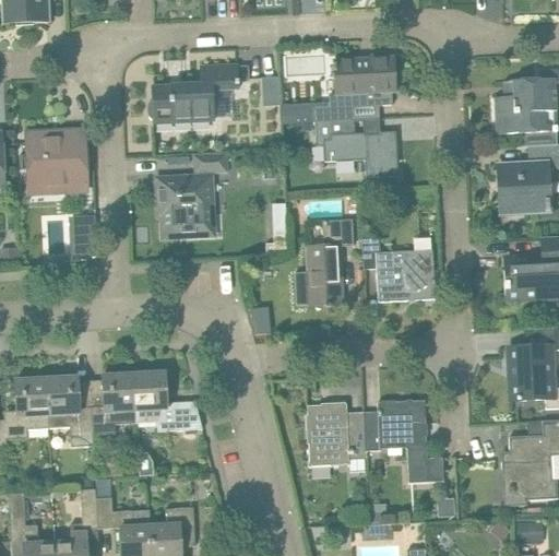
[(0,0),(1,20),(33,19),(33,21),(48,20),(46,0),(0,0)]
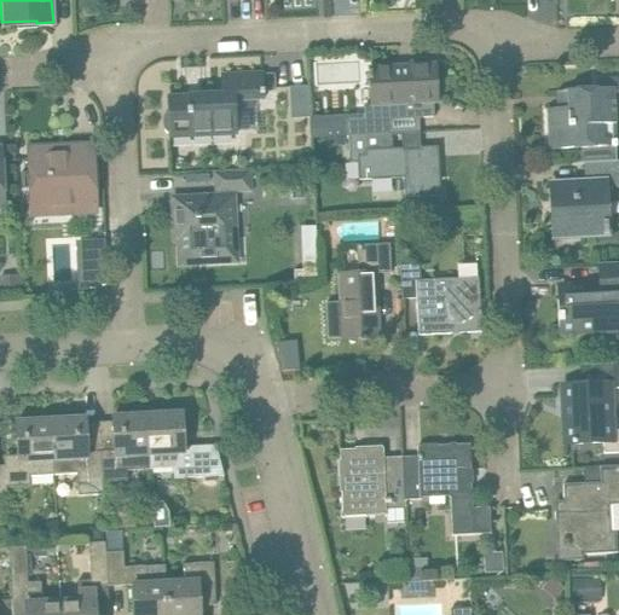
[(364,117),(347,117),(348,134),(350,134),(389,132),(420,131),(418,110),(434,109),(433,99),(435,99),(434,62),(410,62),(399,63),(371,64),(372,88),(372,103),(363,103),(364,117)]
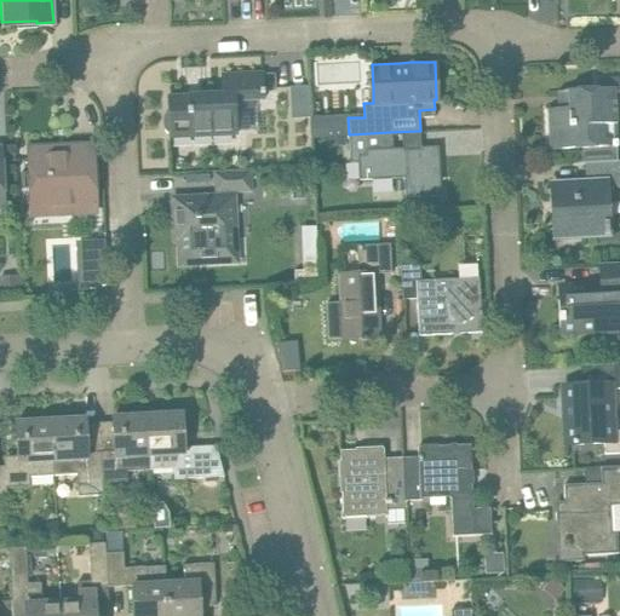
[(167,130),(170,130),(170,137),(239,133),(236,99),(258,98),(256,70),(222,72),(223,91),(191,93),(190,92),(189,92),(189,95),(168,96),(168,113),(166,113),(167,130)]
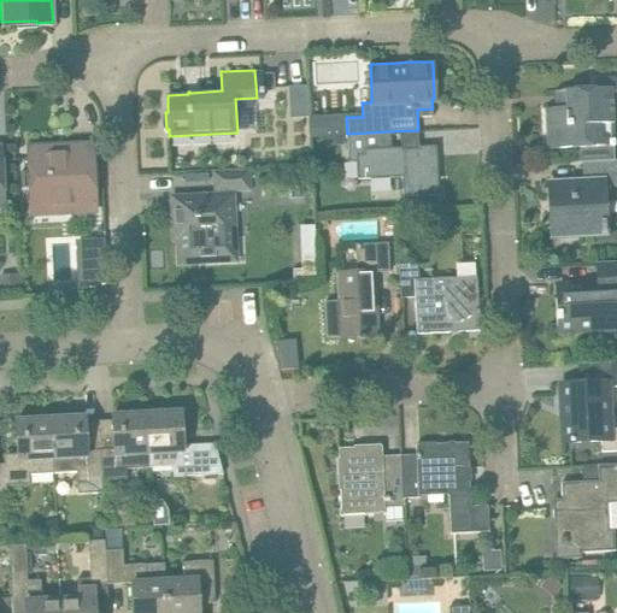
[(566,105),(545,106),(547,146),(571,145),(581,145),(582,159),(606,158),(616,157),(615,143),(612,92),(616,90),(616,75),(594,77),(594,87),(565,88),(565,96),(566,105)]
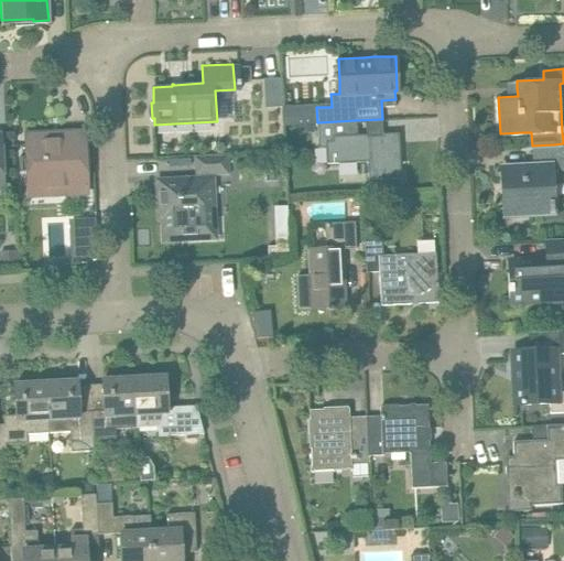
[(283,101),(284,75),(269,75),(269,100),(283,101)]
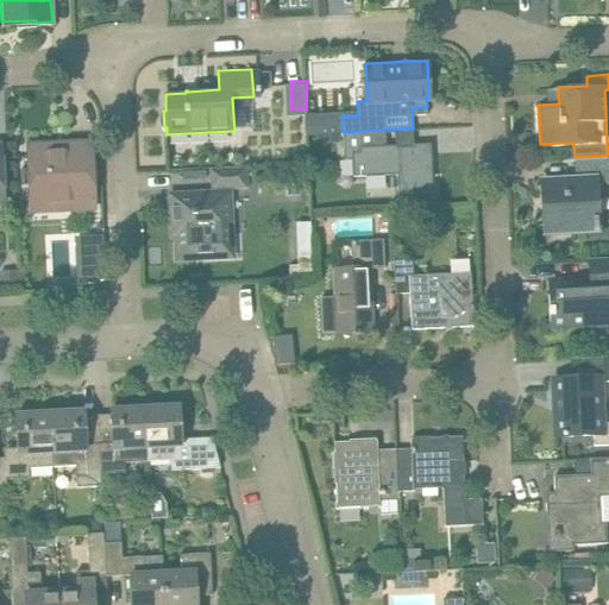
[(383,130),(344,132),(345,156),(353,156),(355,174),(396,171),(397,191),(409,190),(433,189),(431,142),(414,142),(414,145),(397,146),(396,143),(384,144),(383,130)]
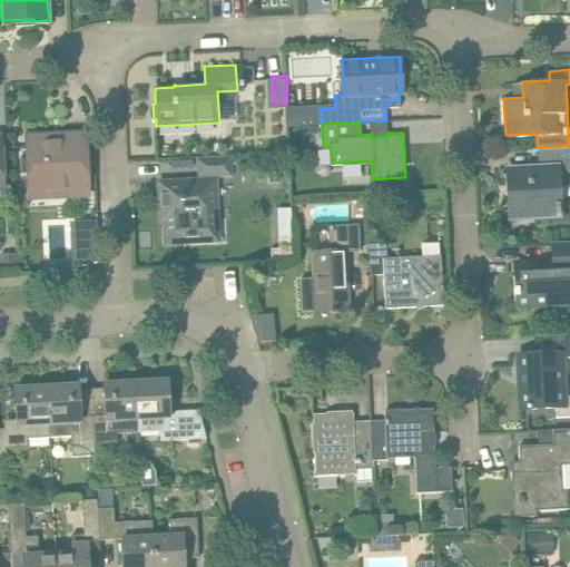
[(27,140),(28,162),(29,196),(88,193),(86,137),(27,140)]
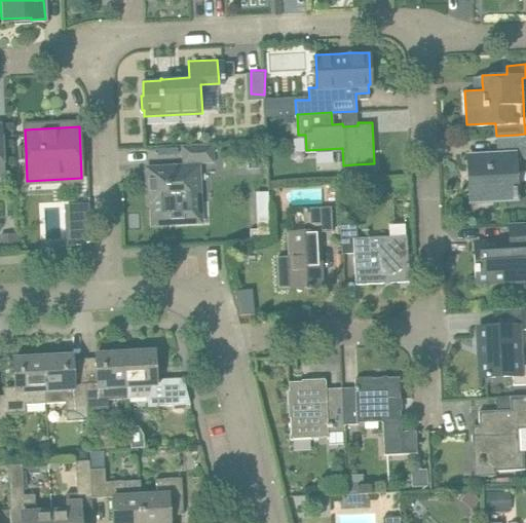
[(468,158),(465,158),(466,170),(468,170),(471,194),(479,193),(480,198),(499,197),(517,196),(515,157),(525,156),(525,134),(517,135),(496,136),(497,152),(489,153),(468,154),(468,158)]
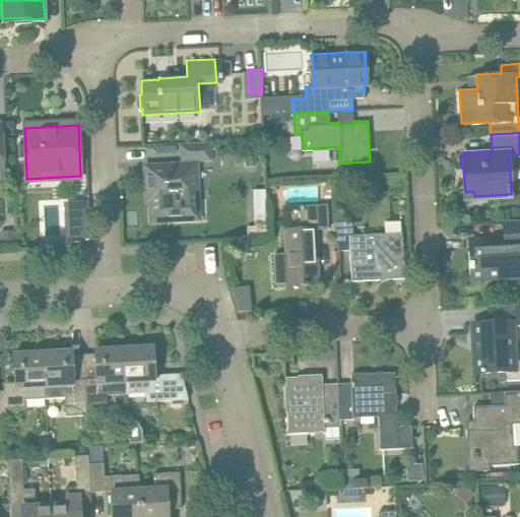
[(150,220),(186,218),(198,217),(195,158),(210,157),(209,143),(182,144),(182,159),(184,159),(185,163),(166,164),(145,165),(146,199),(149,199),(150,220)]
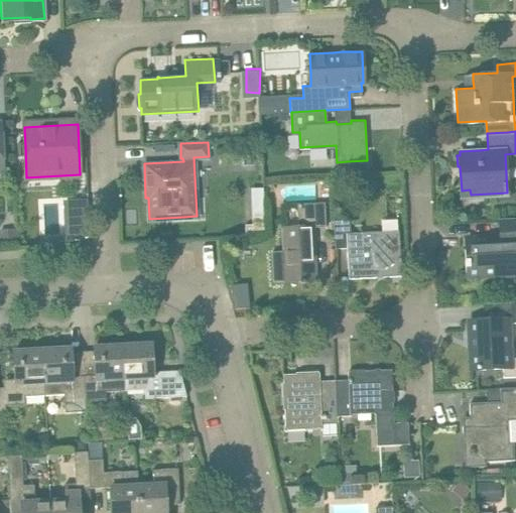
[(88,198),(68,199),(70,240),(90,239),(88,198)]
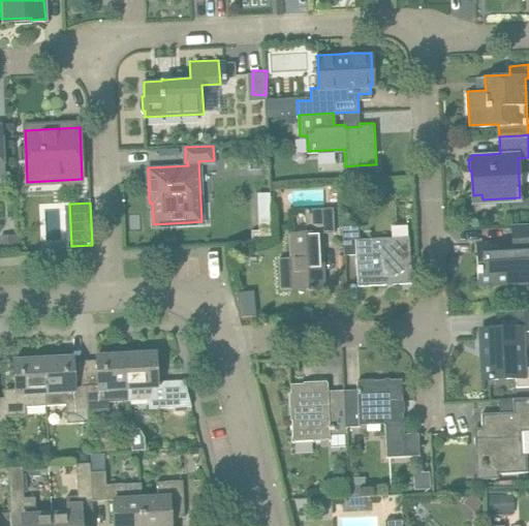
[(290,233),(291,267),(292,287),(308,287),(308,289),(313,289),(313,286),(323,286),(321,231),(334,230),(333,207),(306,208),(306,231),(290,233)]
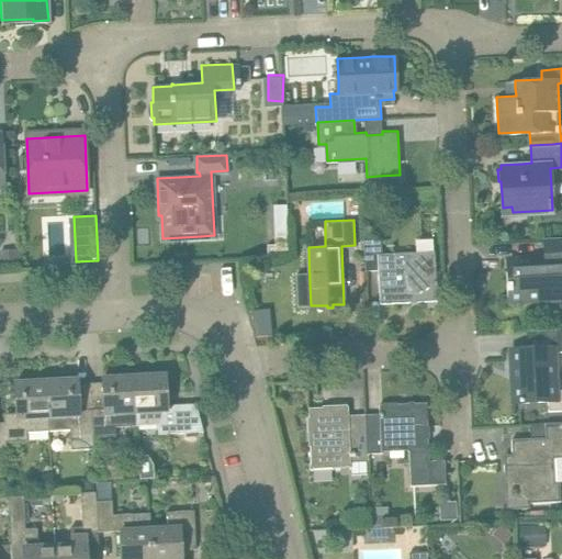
[(274,242),(269,242),(269,252),(289,250),(288,234),(274,234),(274,242)]
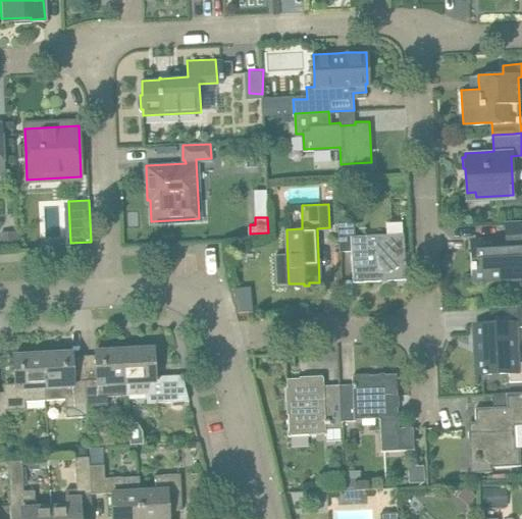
[(471,278),(491,277),(521,275),(521,218),(505,219),(506,237),(472,239),(474,262),(470,263),(471,278)]
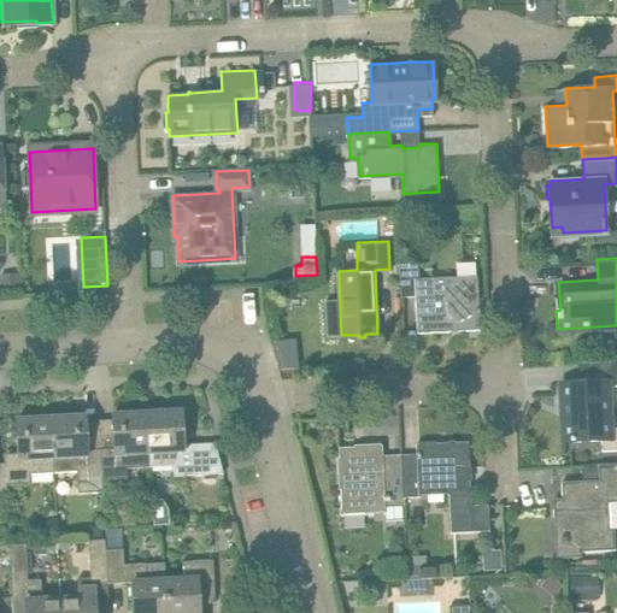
[(415,295),(416,307),(417,331),(450,330),(450,325),(458,324),(458,329),(480,329),(476,273),(419,277),(419,259),(399,259),(401,295),(415,295)]
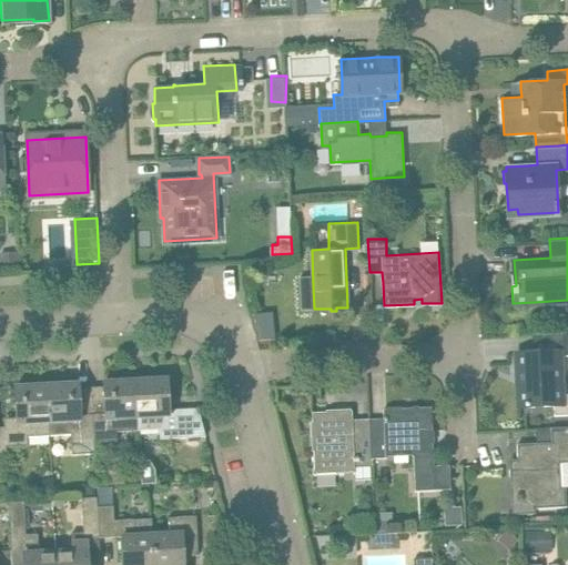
[(19,250),(1,250),(1,261),(3,261),(19,261),(19,250)]
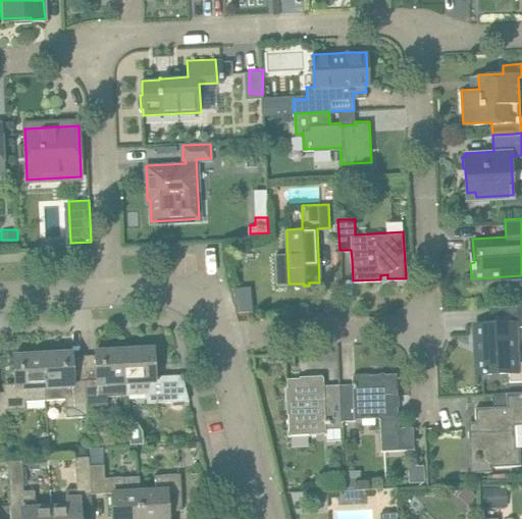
[(514,321),(514,329),(521,328),(521,307),(506,308),(506,322),(514,321)]
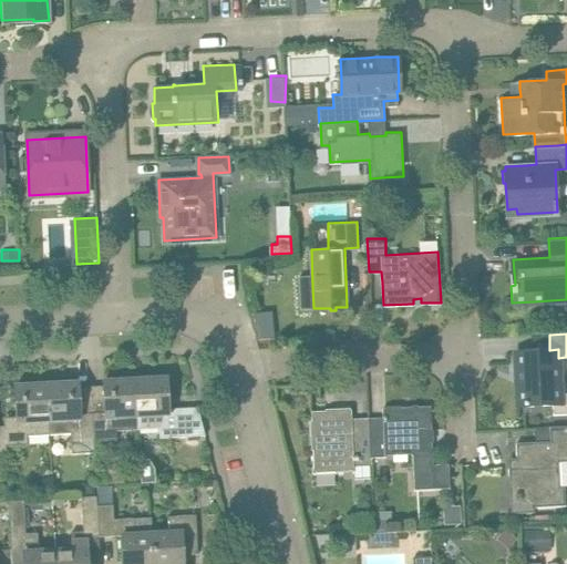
[(549,350),(514,351),(515,372),(518,372),(518,379),(516,380),(517,404),(553,403),(553,413),(566,412),(566,391),(560,392),(558,358),(558,349),(549,350)]
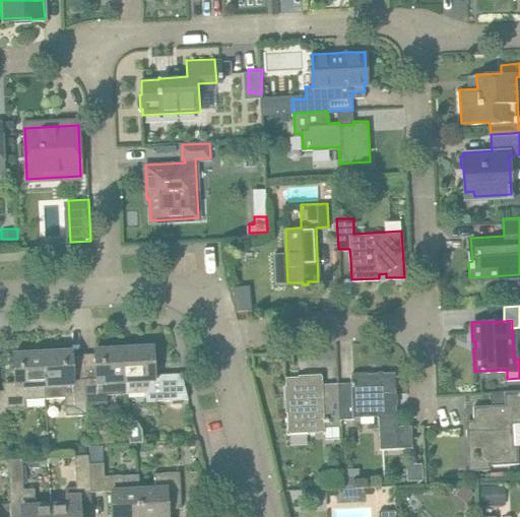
[(152,345),(123,346),(126,391),(145,390),(146,399),(166,398),(188,397),(181,372),(154,373),(152,345)]
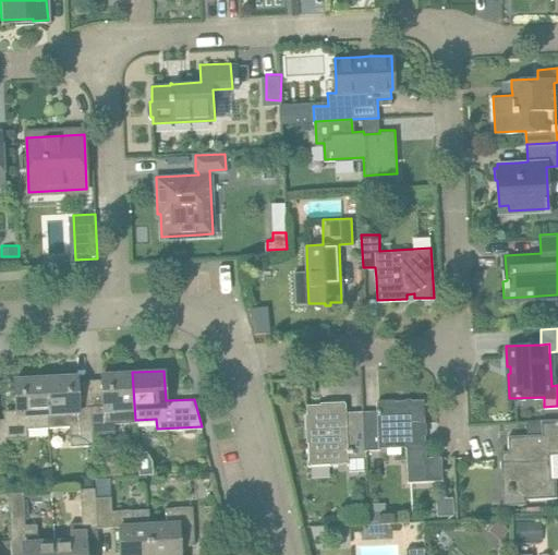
[(135,420),(132,372),(101,374),(102,403),(91,405),(93,432),(114,431),(113,421),(135,420)]
